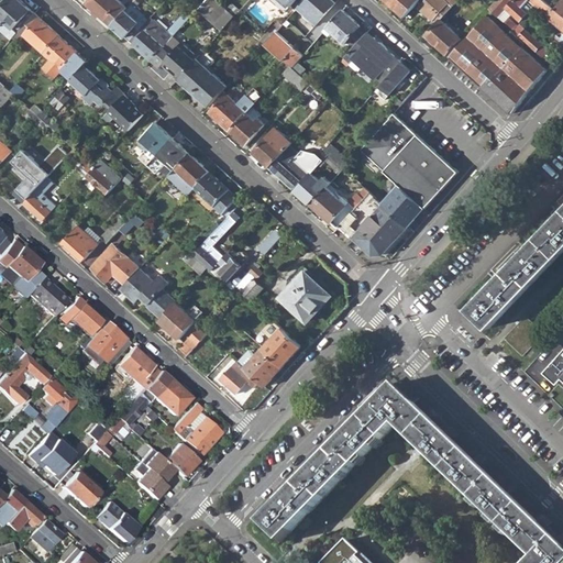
[(0,0),(0,30),(11,40),(12,39),(34,13),(19,0),(0,0)]
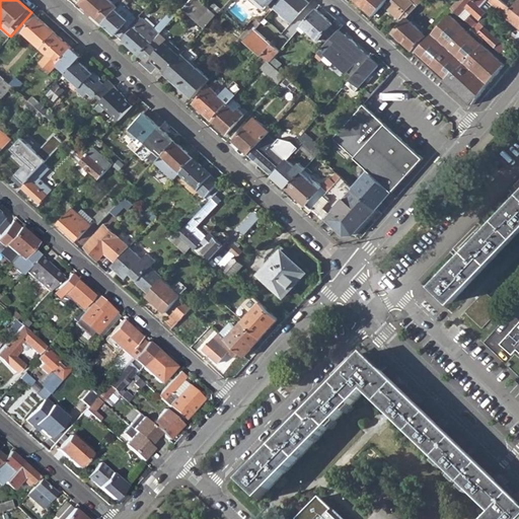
[(81,0),(79,3),(86,9),(83,12),(89,17),(92,14),(102,23),(117,7),(107,0),(81,0)]
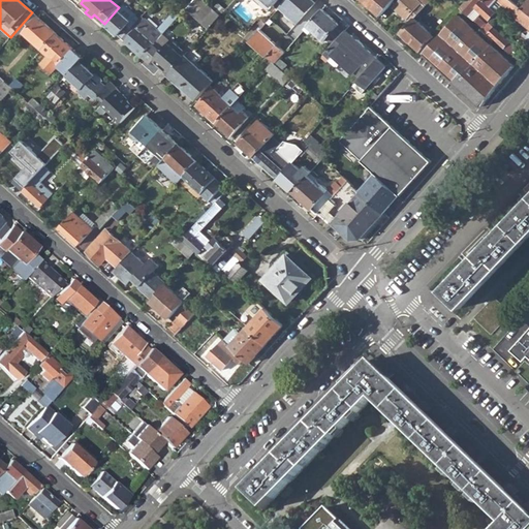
[(192,0),(183,11),(206,31),(220,16),(201,0),(192,0)]
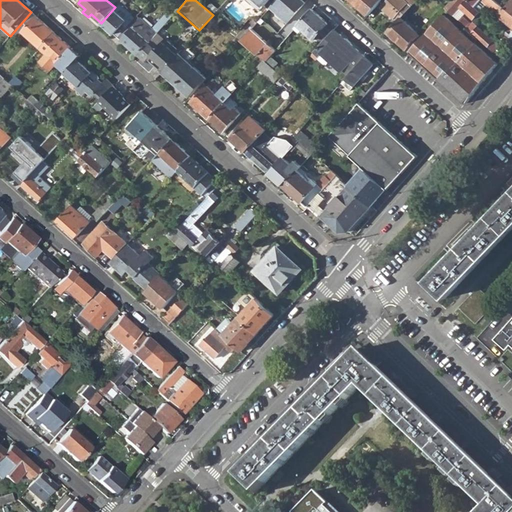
[(244,0),(258,12),(263,7),(255,0),(244,0)]
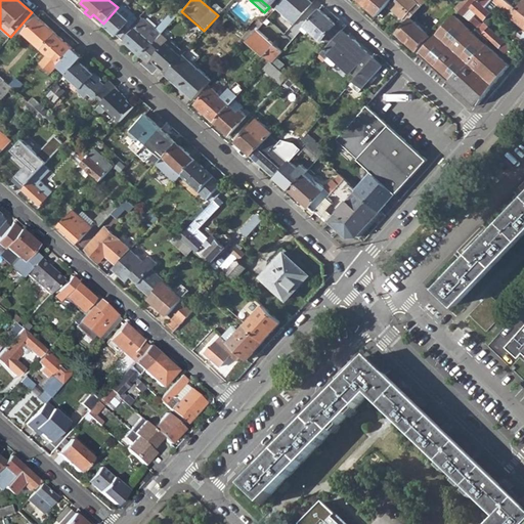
[(311,4),(307,0),(284,0),(276,8),(294,24),(311,4)]
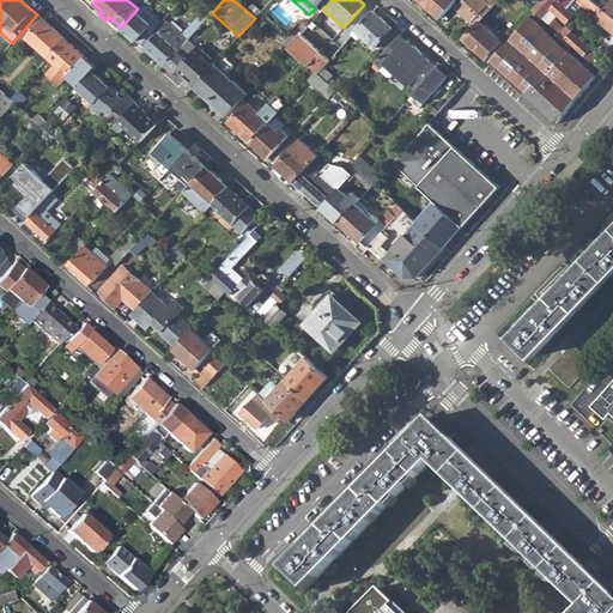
[(417,0),(439,19),(455,0),(417,0)]
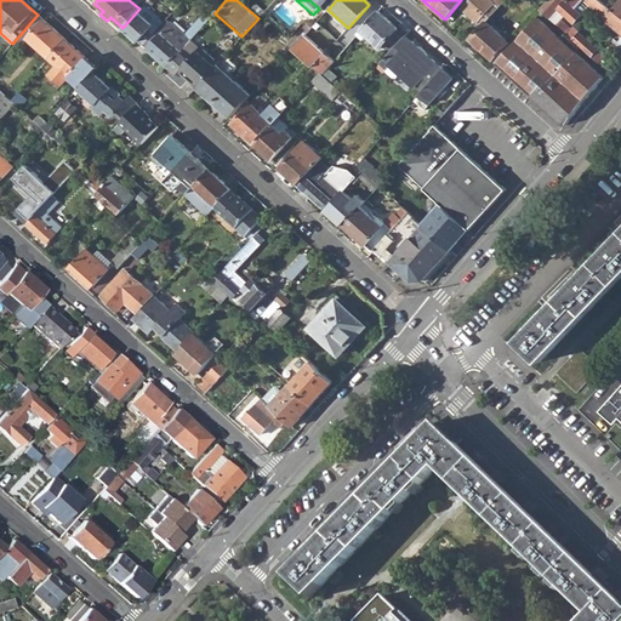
[(471,0),(462,10),(480,27),(484,22),(505,0),(471,0)]
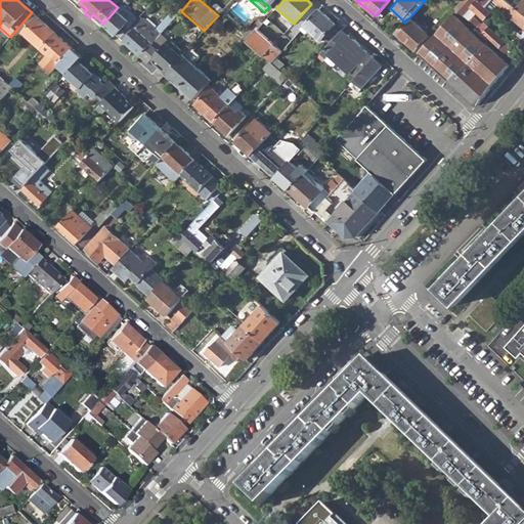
[(484,20),(490,13),(490,12),(485,8),(476,0),(462,0),(454,8),(477,30),(482,34),(488,28),(484,25),(482,26),(472,17),(476,14),(484,20)]
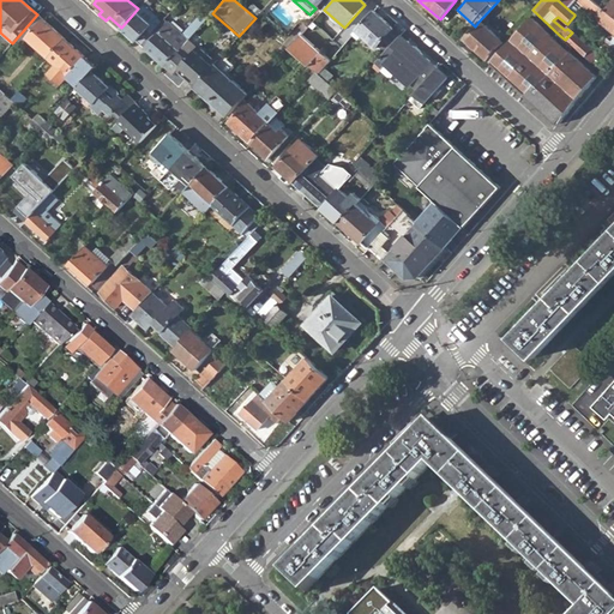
[(613,35),(613,19),(603,10),(590,0),(558,0),(569,10),(576,1),(596,18),(596,20),(613,35)]
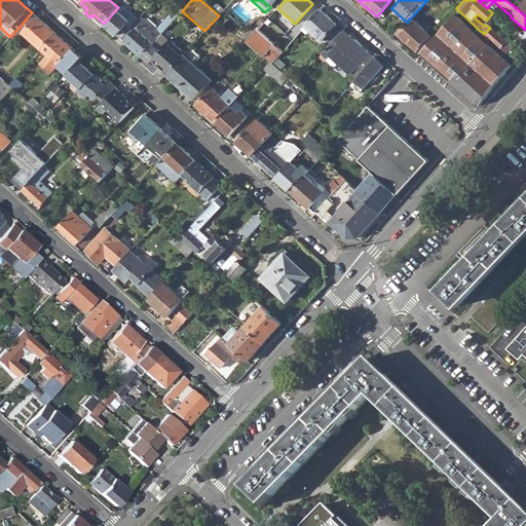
[(525,0),(524,0),(517,8),(525,16),(525,0)]
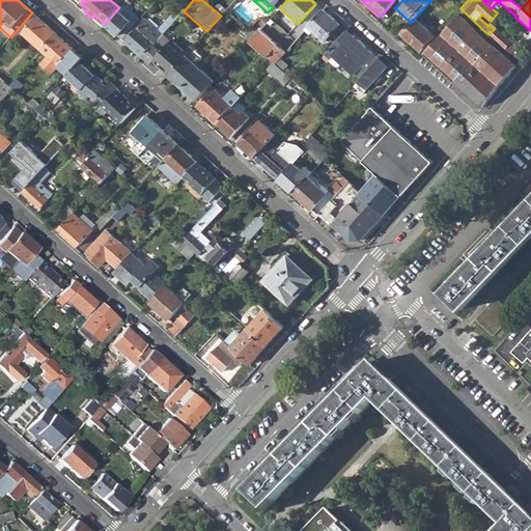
[(105,24),(121,38),(137,21),(139,19),(122,4),(119,7),(105,24)]
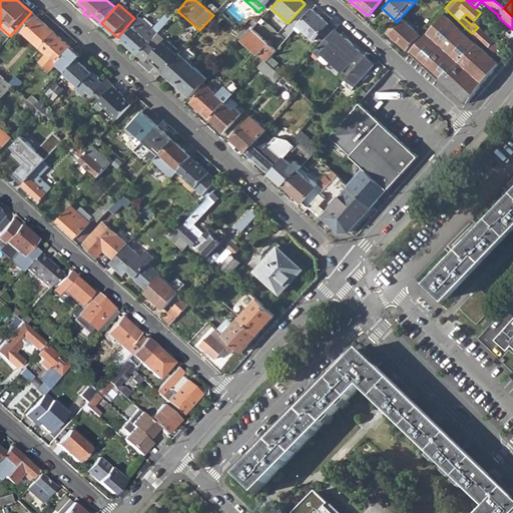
[(316,38),(322,43),(332,32),(327,26),(329,25),(312,10),(296,29),(300,33),(304,30),(314,40),(316,38)]
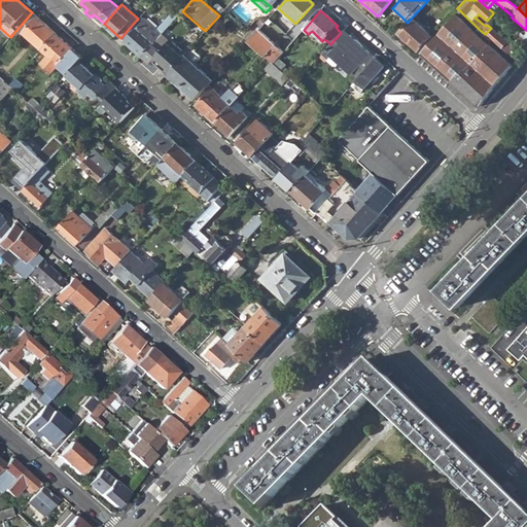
[(23,33),(40,49),(55,33),(32,12),(11,36),(16,40),(23,33)]
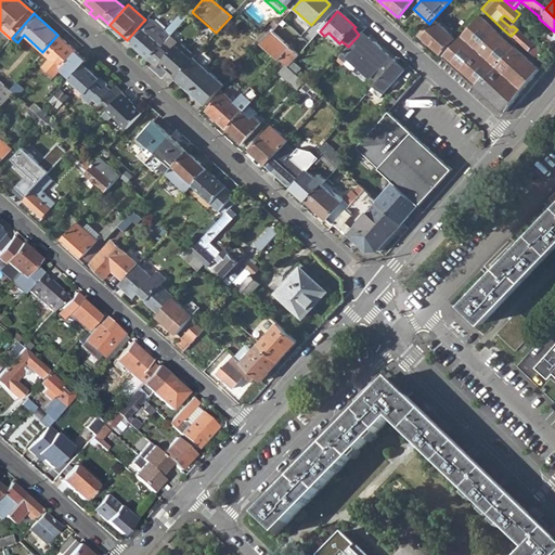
[(131,44),(149,60),(163,44),(171,35),(184,21),(179,16),(159,36),(147,26),(143,22),(127,40),(131,44)]
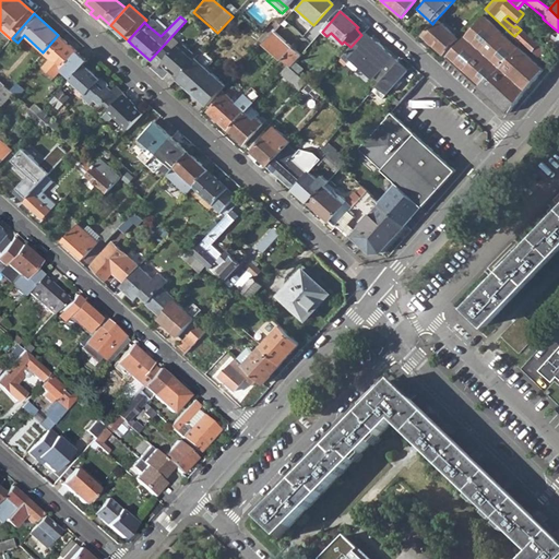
[(448,57),(478,86),(514,45),(506,36),(484,18),(448,57)]
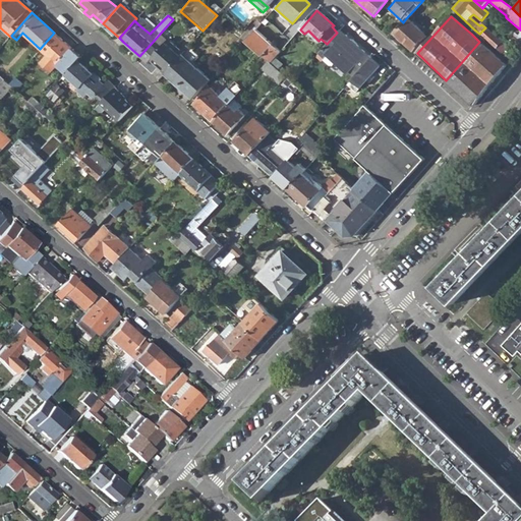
[(394,33),(413,51),(426,37),(406,18),(403,22),(394,33)]
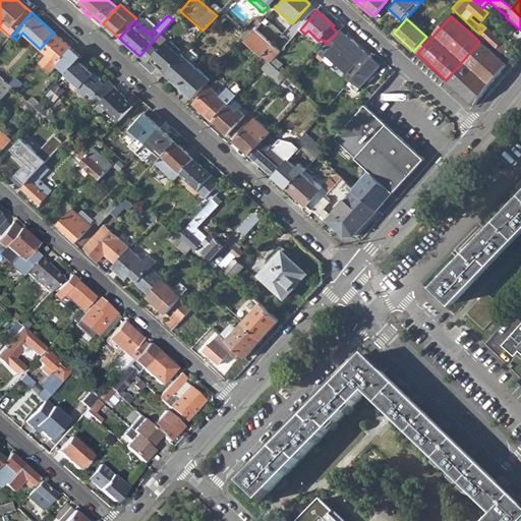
[(256,20),(241,38),(245,41),(255,30),(261,24),(256,20)]
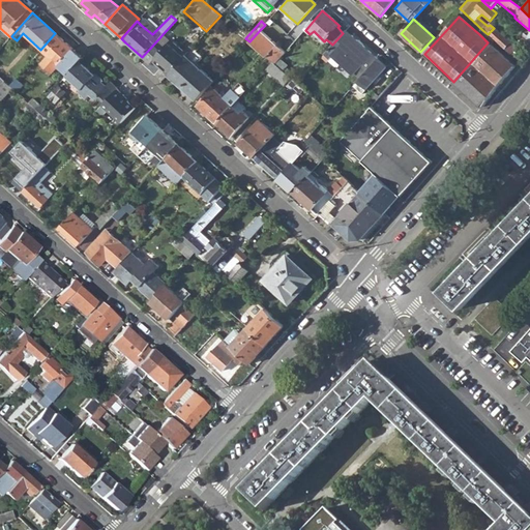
[(499,33),(500,31),(495,27),(494,28),(488,34),(494,40),(520,63),(522,60),(509,49),(512,46),(499,33)]
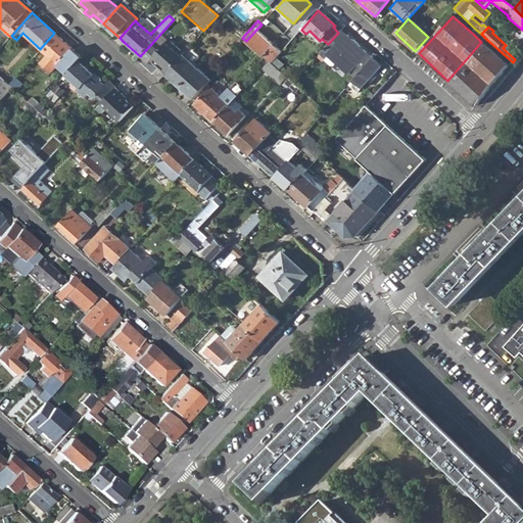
[(510,29),(509,31),(522,44),(522,34),(520,36),(510,29)]
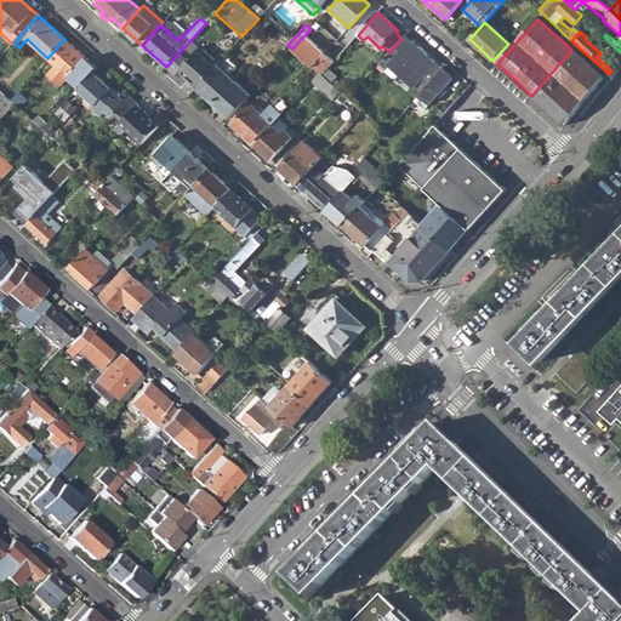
[(335,62),(305,35),(292,49),(319,73),(323,75),(328,69),(335,62)]
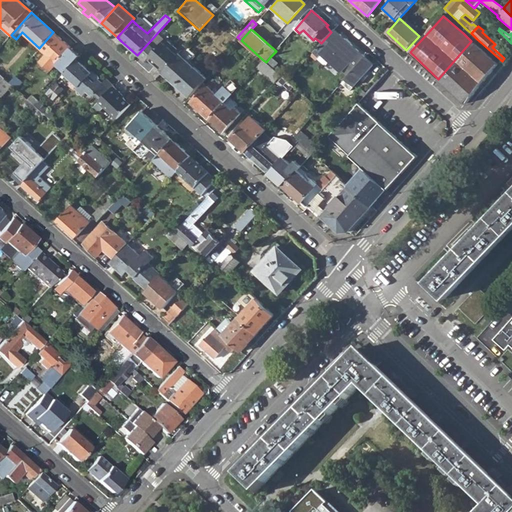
[(323,54),(348,76),(365,57),(334,29),(331,32),(321,43),(313,53),(319,58),(323,54)]
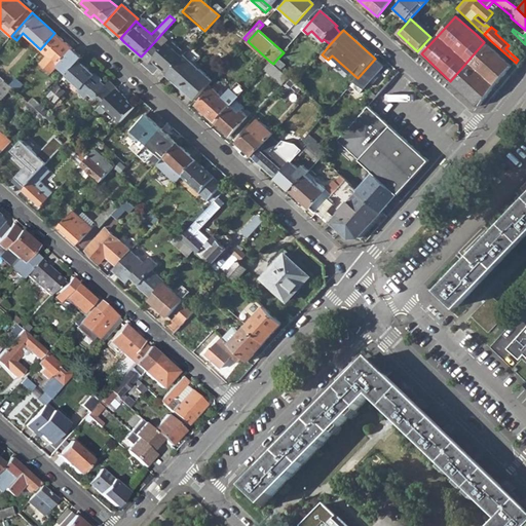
[(484,42),(486,44),(490,40),(484,34),(479,30),(476,34),(484,42)]
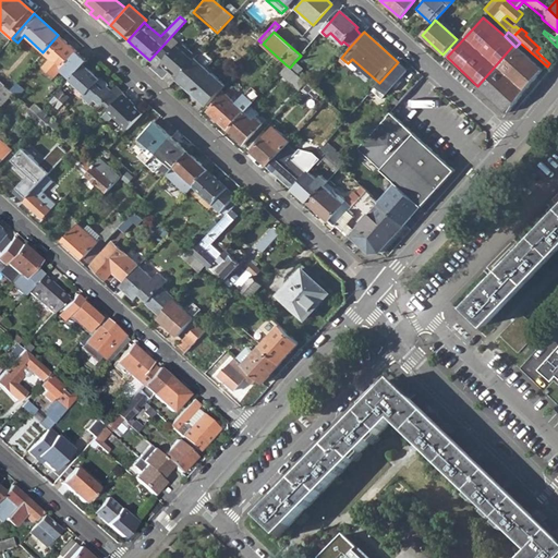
[(83,57),(58,35),(43,52),(50,59),(48,62),(56,69),(59,67),(68,74),(83,57)]
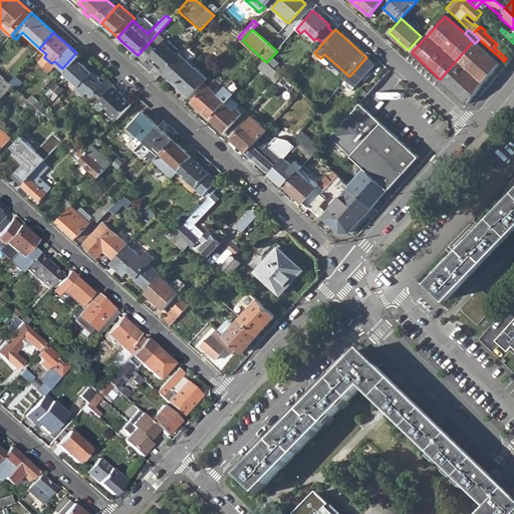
[(151,41),(158,47),(166,38),(159,32),(151,41)]
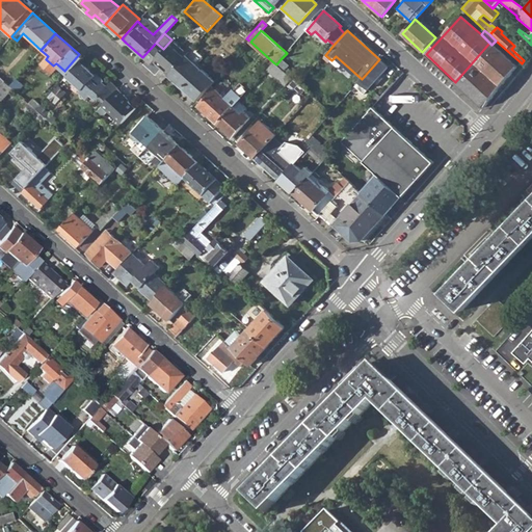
[(153,62),(167,76),(185,55),(187,54),(171,40),(163,49),(156,43),(142,57),(151,65),(153,62)]
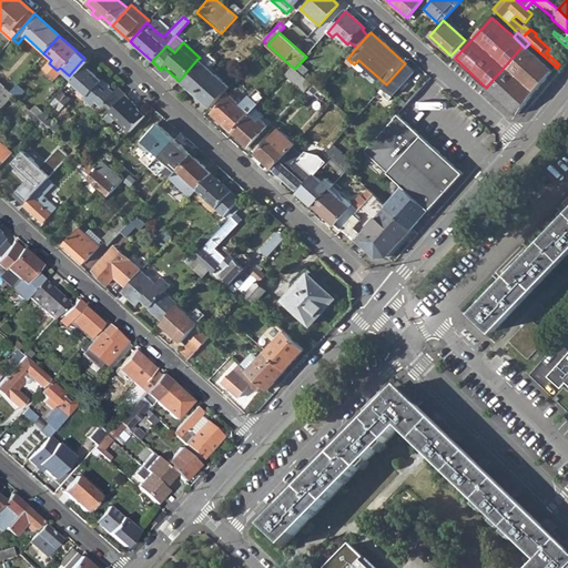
[(551,71),(525,48),(523,46),(486,88),(516,114),(551,71)]
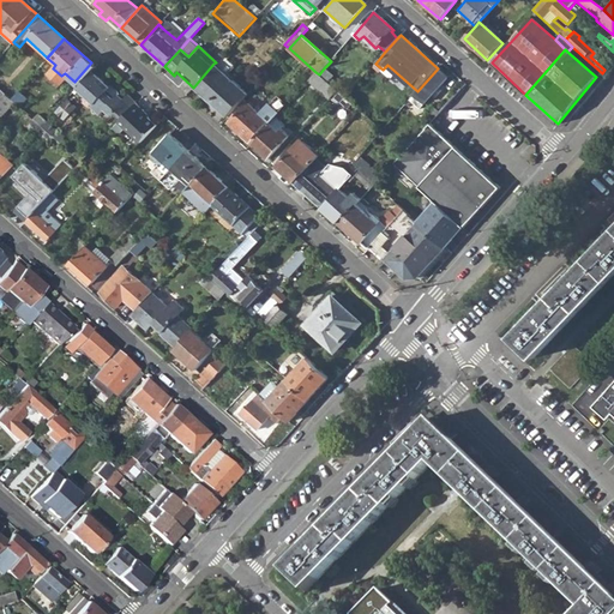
[(247,94),(214,64),(193,88),(227,116),(247,94)]
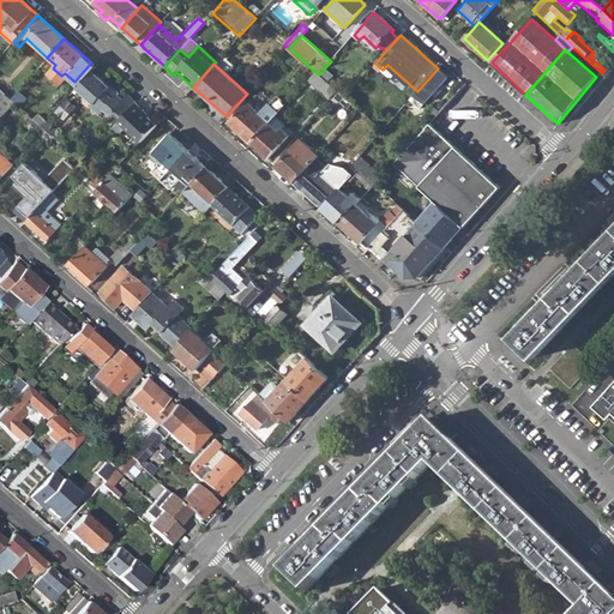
[(332,76),(324,68),(319,74),(326,82),(332,76)]
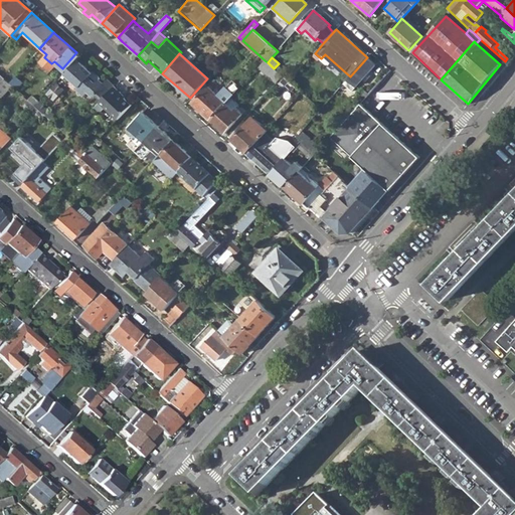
[(376,66),(367,57),(350,76),(343,84),(352,92),(376,66)]
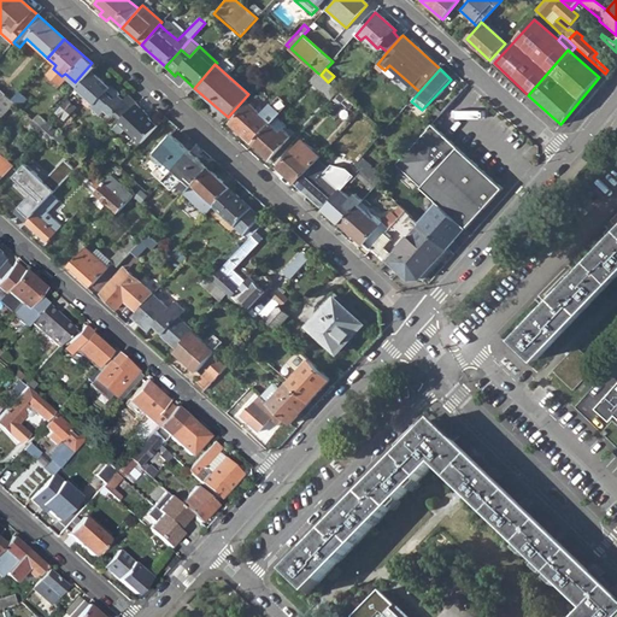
[(115,113),(122,119),(135,105),(127,97),(123,100),(118,97),(117,95),(113,99),(105,92),(109,87),(107,86),(92,71),(77,88),(92,103),(89,105),(99,115),(104,110),(112,116),(115,113)]
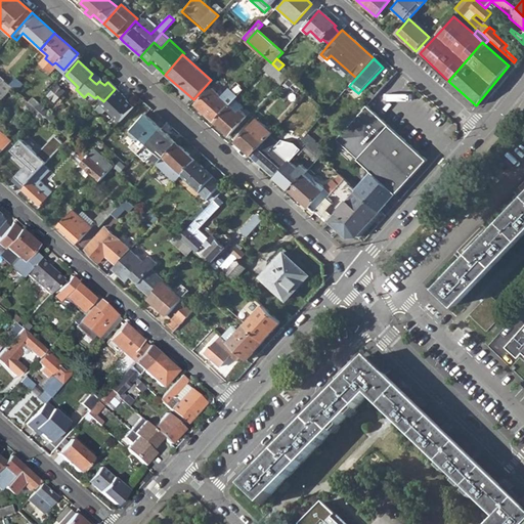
[(263,69),(281,85),(288,78),(278,70),(272,63),(269,61),(263,69)]
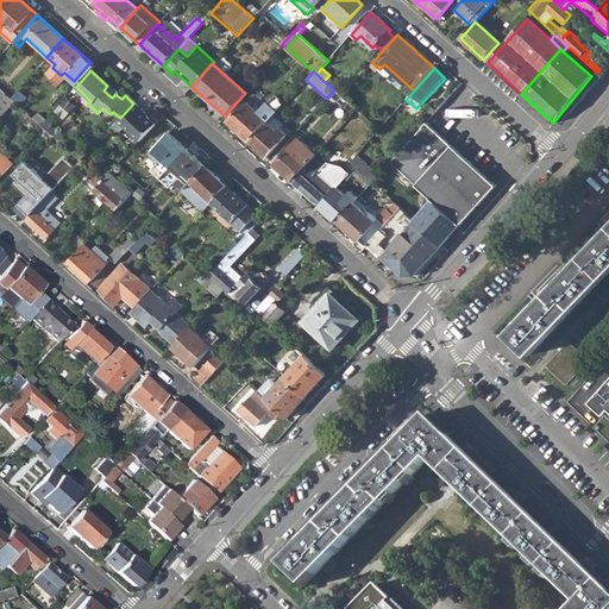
[(104,90),(112,98),(115,94),(117,95),(118,93),(117,90),(115,89),(113,87),(111,86),(108,85),(106,85),(107,86),(104,90)]
